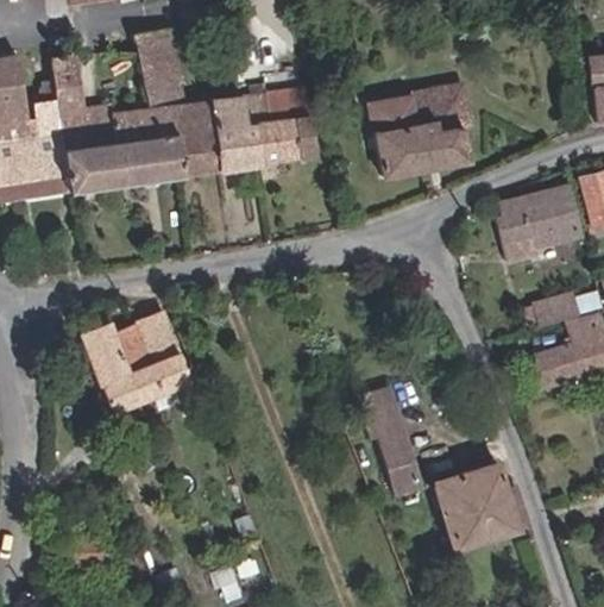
[(579,0),(583,20),(603,18),(603,0),(579,0)]
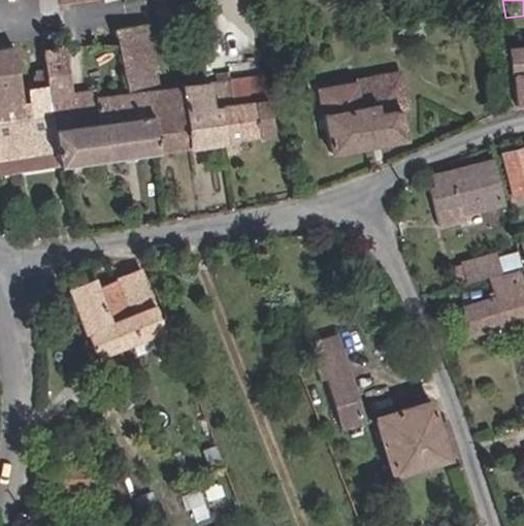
[(124,78),(155,73),(149,25),(132,27),(116,30),(124,78)]
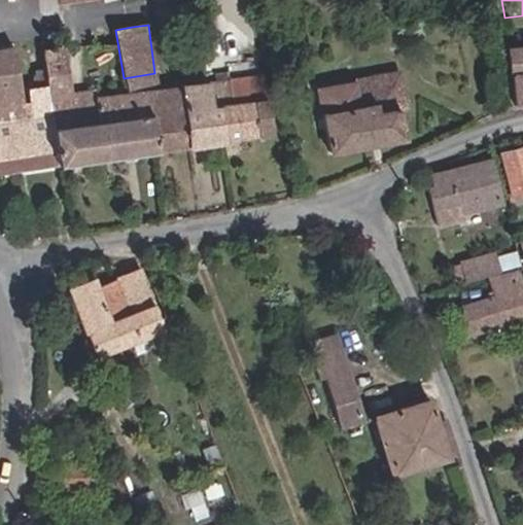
[(0,48),(0,104),(25,100),(15,46),(0,48)]
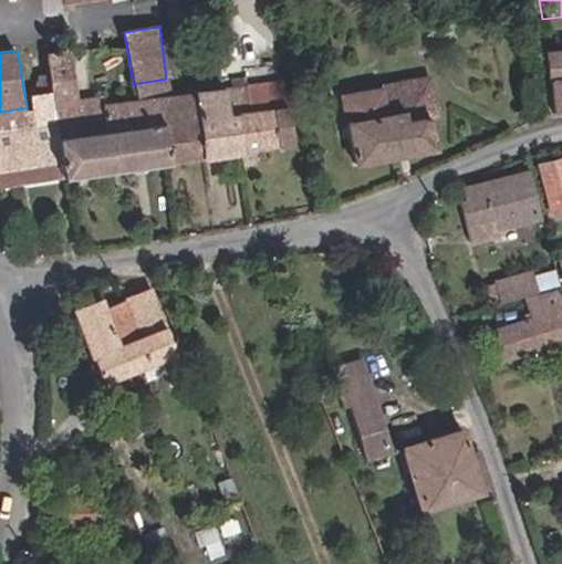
[(561,51),(549,53),(555,116),(561,114),(561,51)]
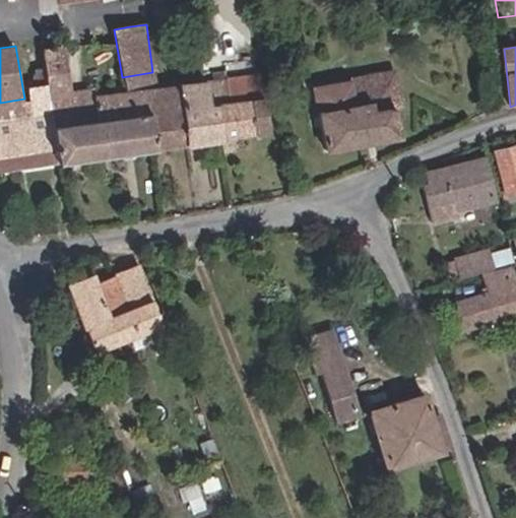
[(44,49),(47,69),(55,133),(59,163),(62,163),(155,148),(147,89),(123,91),(123,89),(95,94),(92,88),(66,92),(59,48),(44,49)]
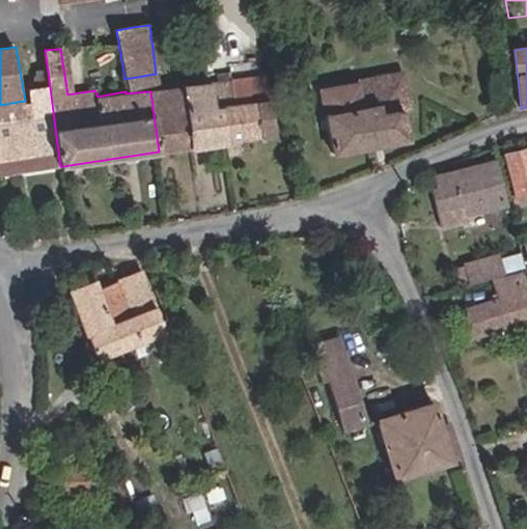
[(206,54),(210,74),(228,72),(226,52),(206,54)]
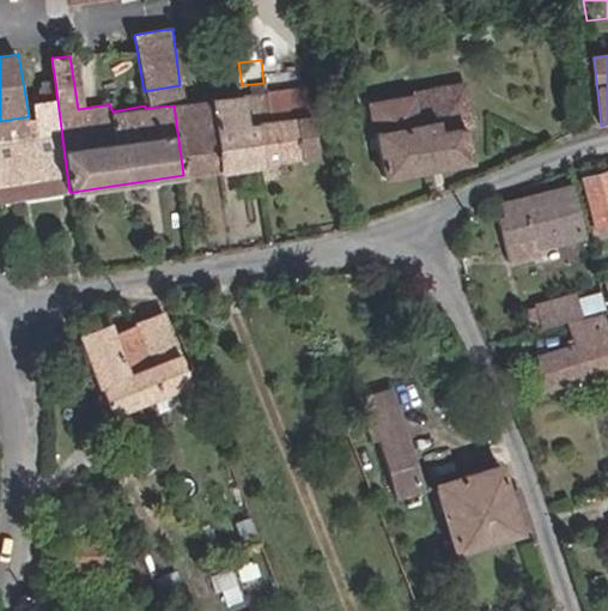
[(0,201),(5,201),(0,171),(0,167),(65,157),(55,82),(41,83),(43,100),(34,102),(35,115),(29,116),(0,121),(0,201)]
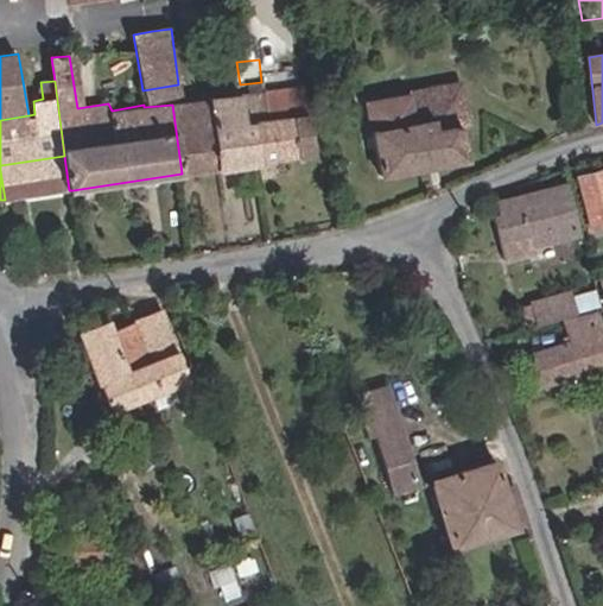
[(172,105),(182,174),(219,168),(209,100),(182,103),(178,84),(143,90),(144,105),(144,107),(172,105)]
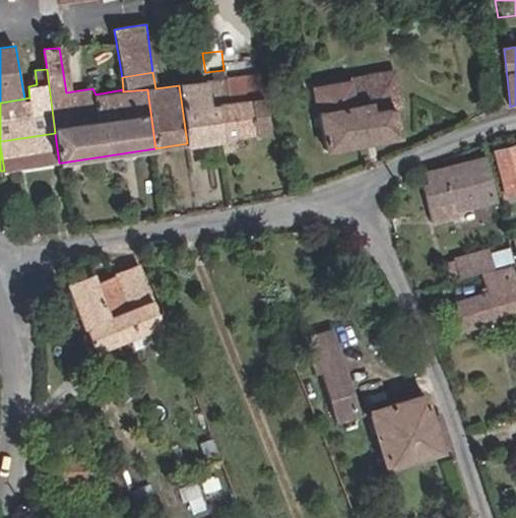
[(398,72),(355,80),(355,82),(318,88),(327,149),(400,135),(397,110),(404,109),(398,72)]
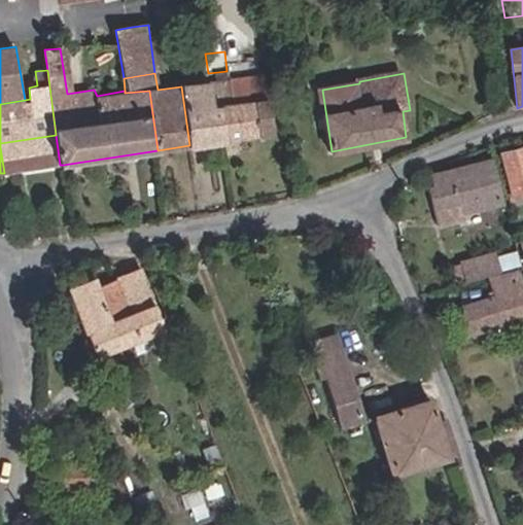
[(265,76),(229,80),(231,104),(221,105),(224,139),(274,132),(265,76)]
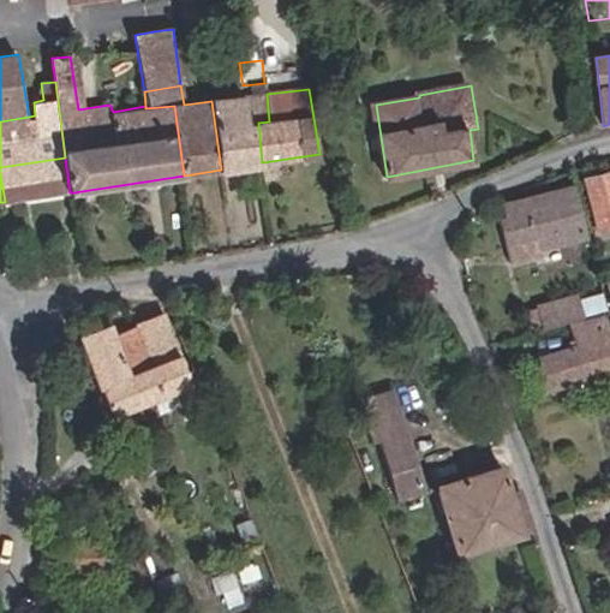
[(211,101),(221,170),(262,162),(258,123),(269,121),(267,94),(211,101)]
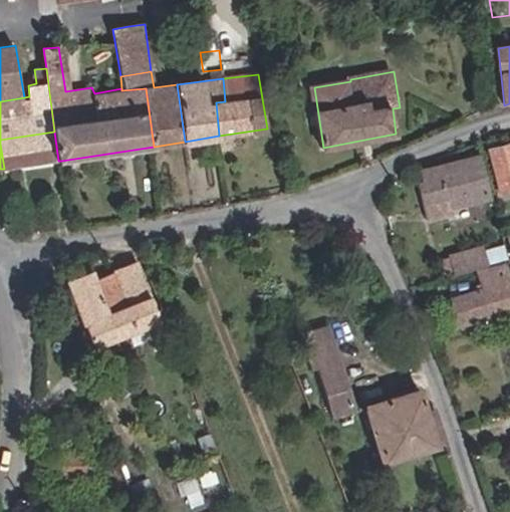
[(0,140),(0,144),(4,169),(58,161),(54,132),(0,140)]
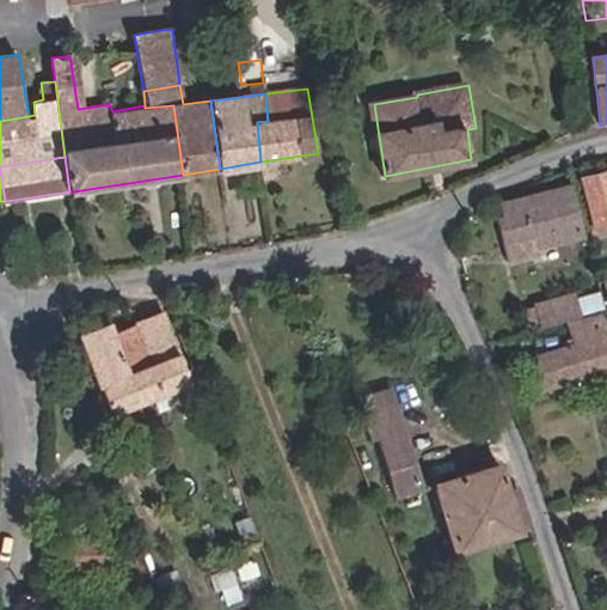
[(596,226),(606,223),(606,171),(583,177),(596,226)]
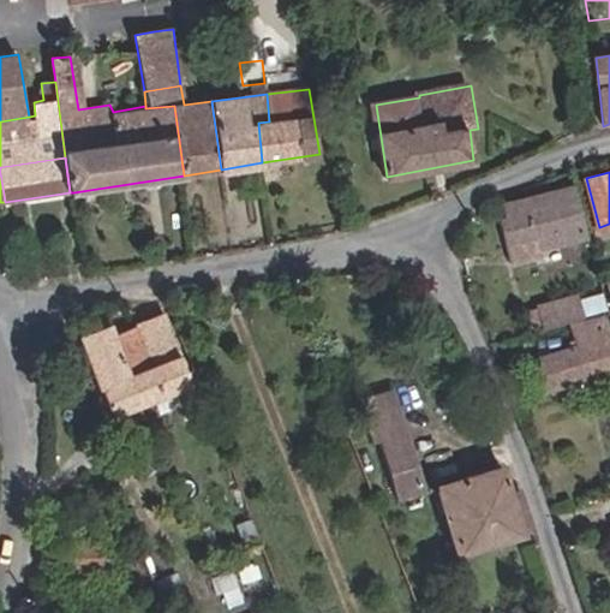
[(551,191),(530,197),(531,204),(578,192),(575,178),(550,185),(551,191)]
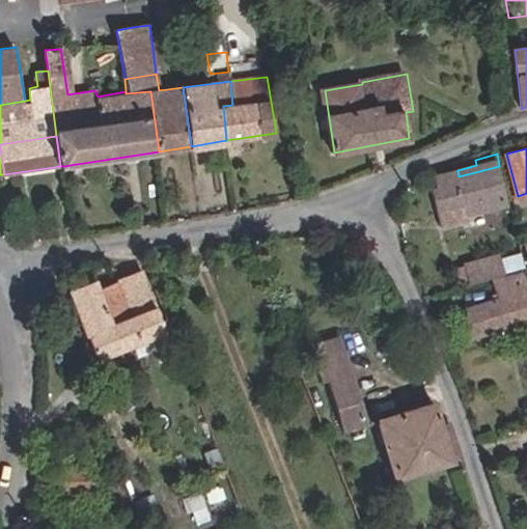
[(506,195),(499,166),(459,176),(458,170),(436,175),(438,187),(433,189),(443,229),(466,222),(463,206),(506,195)]
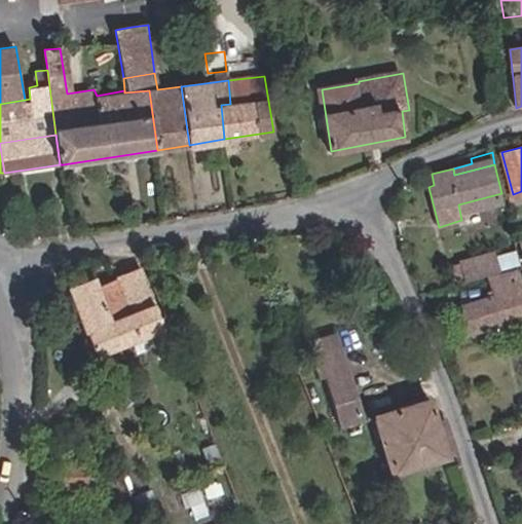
[(457,261),(462,282),(498,272),(493,252),(457,261)]
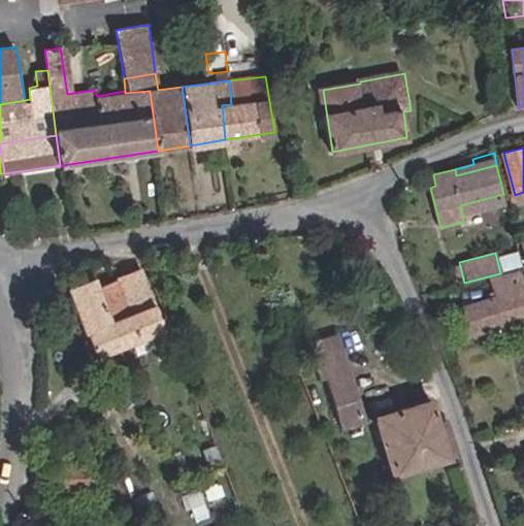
[(462,305),(470,334),(523,318),(523,278),(521,271),(492,278),(496,295),(462,305)]
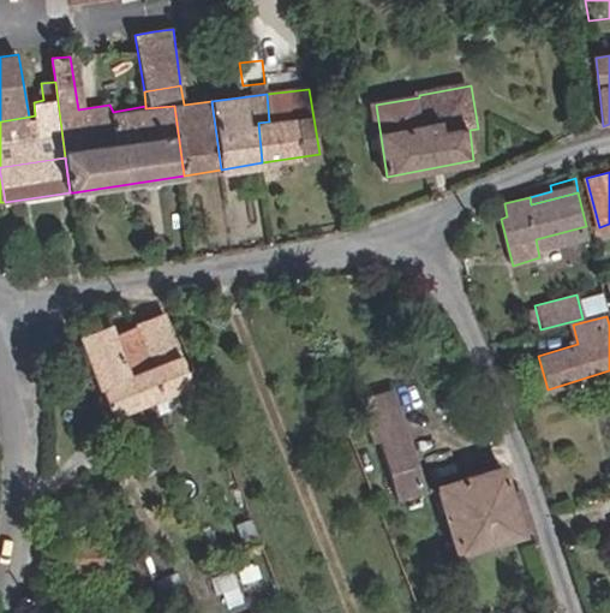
[(111,412),(190,382),(166,320),(162,320),(115,337),(111,326),(82,335),(111,412)]
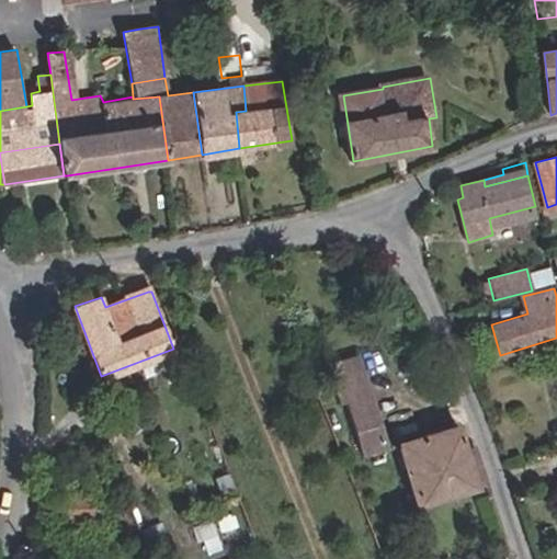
[(362,373),(334,381),(340,401),(347,400),(368,394),(362,373)]
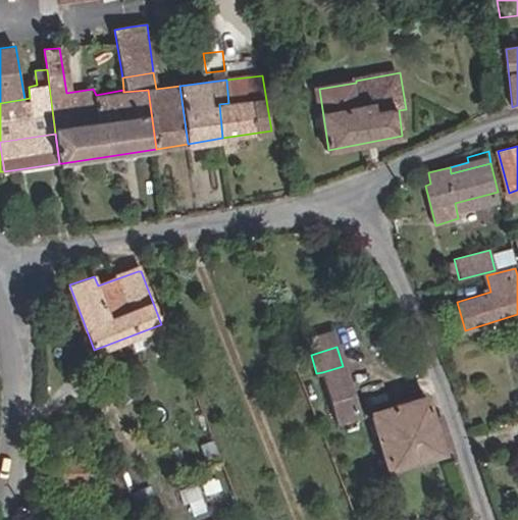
[(358,418),(343,366),(322,372),(340,424),(358,418)]
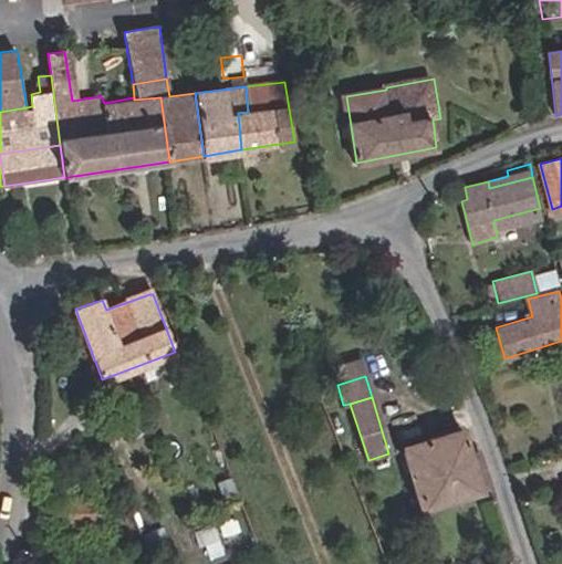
[(470,453),(461,430),(406,447),(424,508),(492,488),(479,451),(470,453)]
